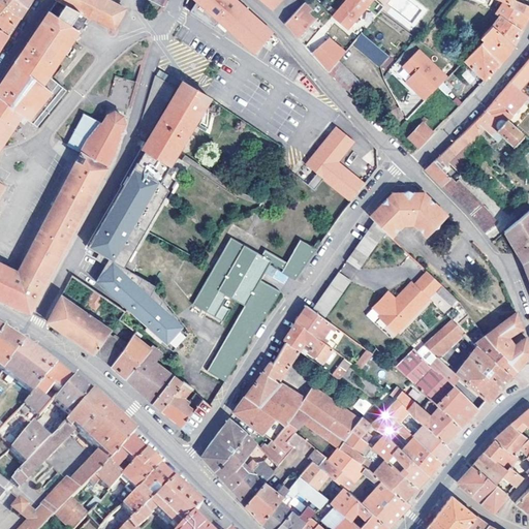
[(25,12),(27,7),(17,0),(0,0),(0,1),(21,18),(25,12)]
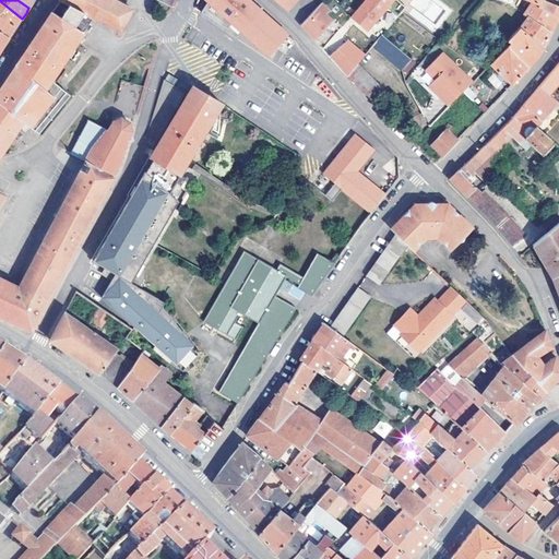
[(49,83),(94,16),(59,0),(57,0),(45,25),(0,88),(0,157),(22,125),(42,138),(70,96),(49,83)]
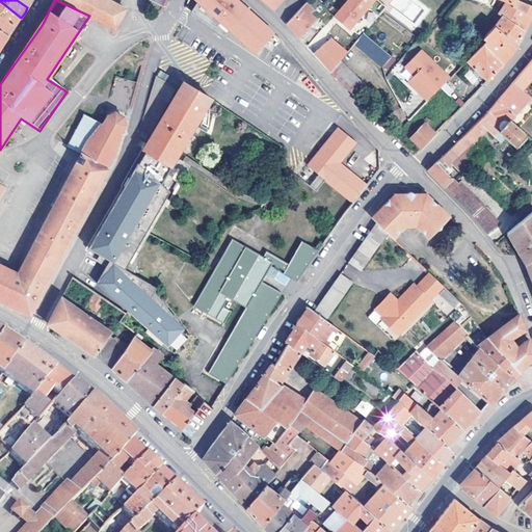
[(56,0),(89,16),(114,29),(127,7),(112,0),(152,0),(164,7),(166,0),(56,0)]
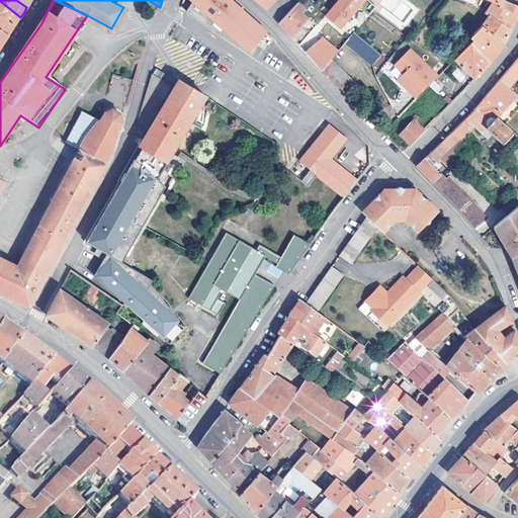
[(257,22),(232,0),(192,0),(193,0),(184,10),(206,28),(211,23),(250,52),(268,31),(257,22)]
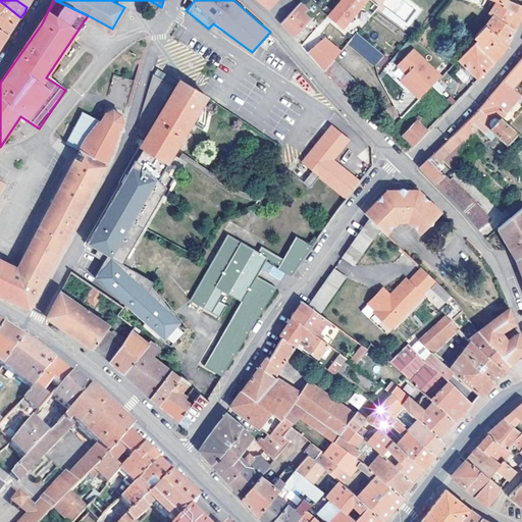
[(259,0),(261,2),(270,9),(278,0),(259,0)]
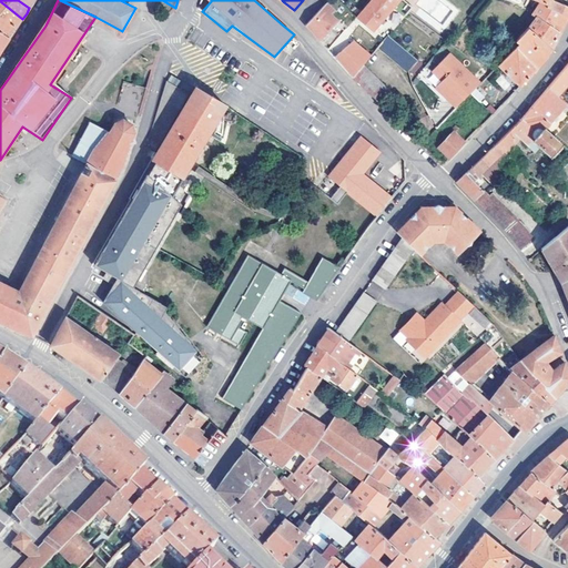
[(372,0),(359,16),(376,29),(399,0),(372,0)]
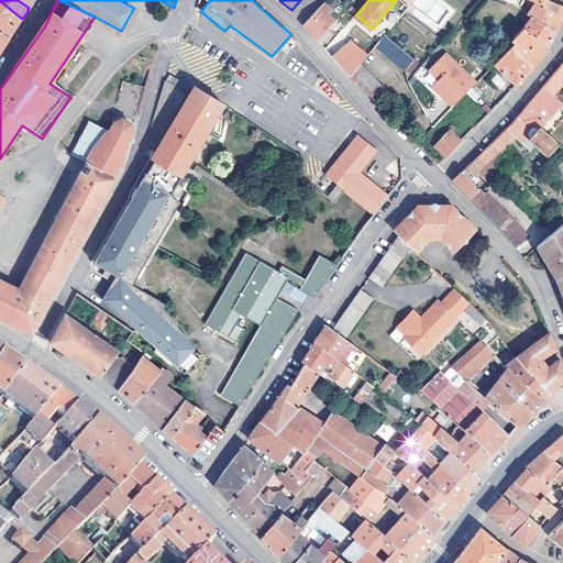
[(554,13),(559,4),(549,0),(537,0),(534,4),(554,13)]
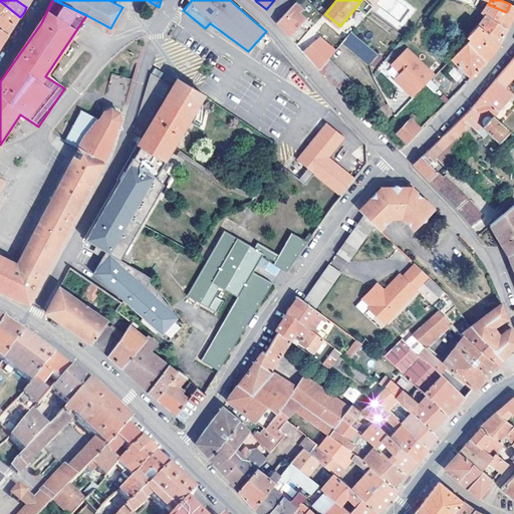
[(15,25),(20,17),(0,1),(0,27),(10,34),(15,25)]
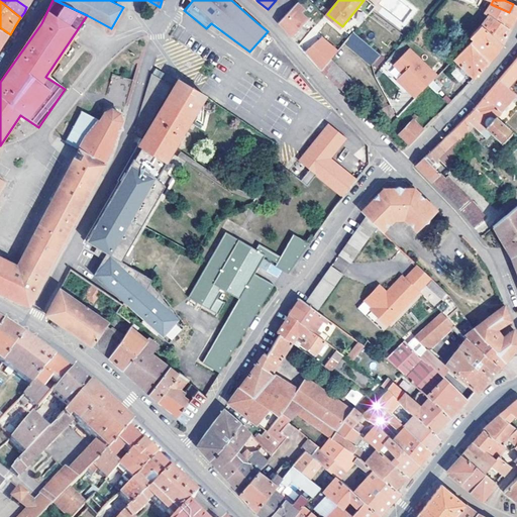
[(297,3),(279,22),(286,30),(292,37),(308,19),(302,13),(305,10),(297,3)]
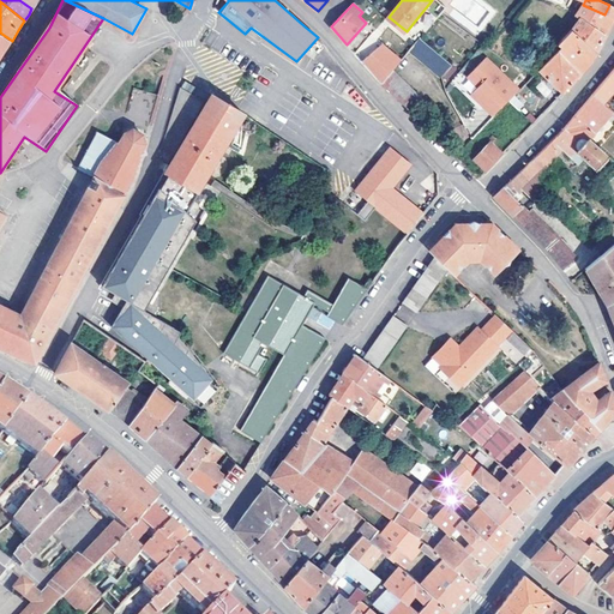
[(581,19),(606,35),(613,20),(613,19),(613,6),(609,5),(605,14),(583,5),(576,17),(581,19)]
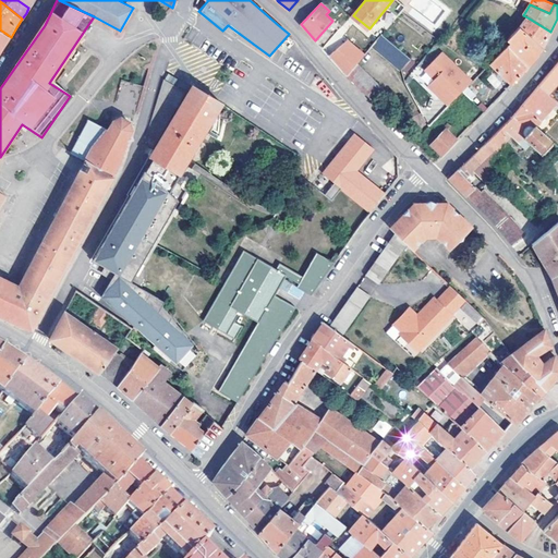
[(516,32),(519,28),(528,17),(523,15),(511,27),(516,32)]
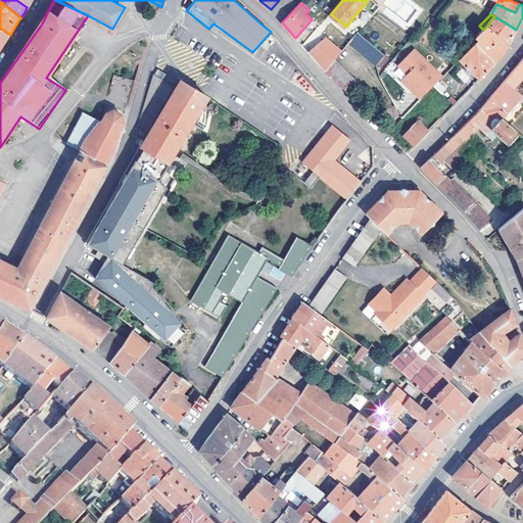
[(486,27),(508,45),(516,30),(494,16),(486,27)]
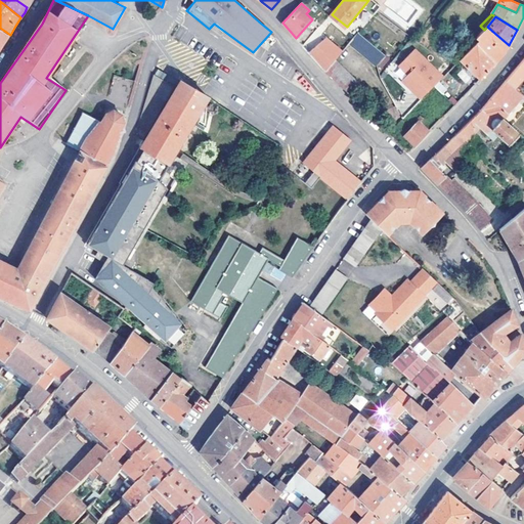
[(476,43),(496,61),(503,55),(509,45),(487,27),(484,30),(476,38),(478,41),(476,43)]
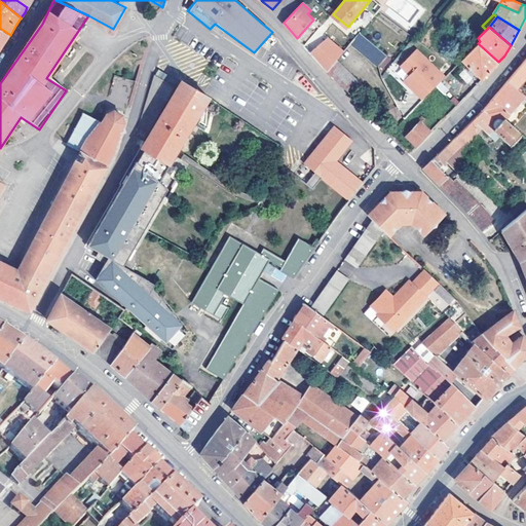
[(0,50),(5,43),(10,35),(0,28),(0,50)]
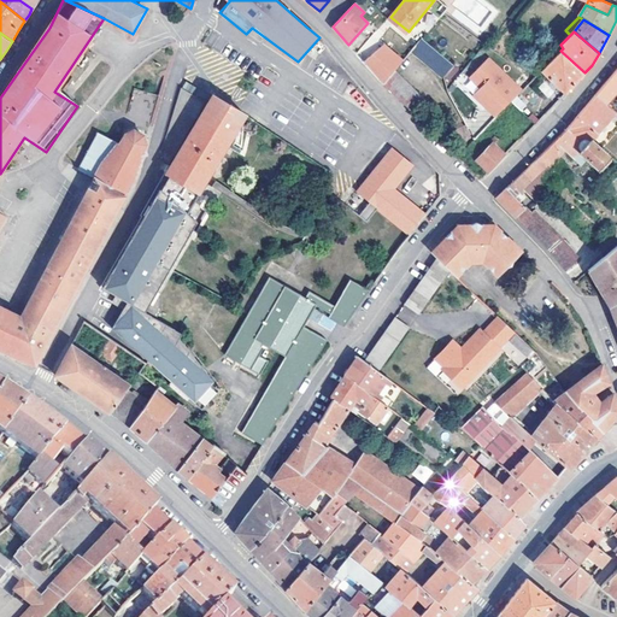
[(454,64),(423,37),(412,51),(444,77),(454,64)]
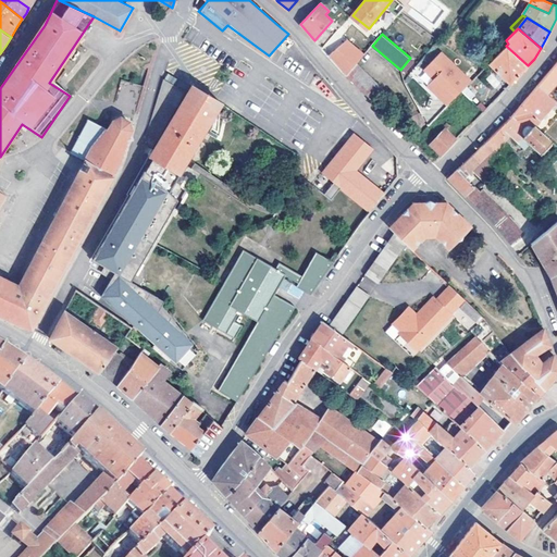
[(330,58),(346,76),(355,66),(364,54),(347,40),(330,58)]
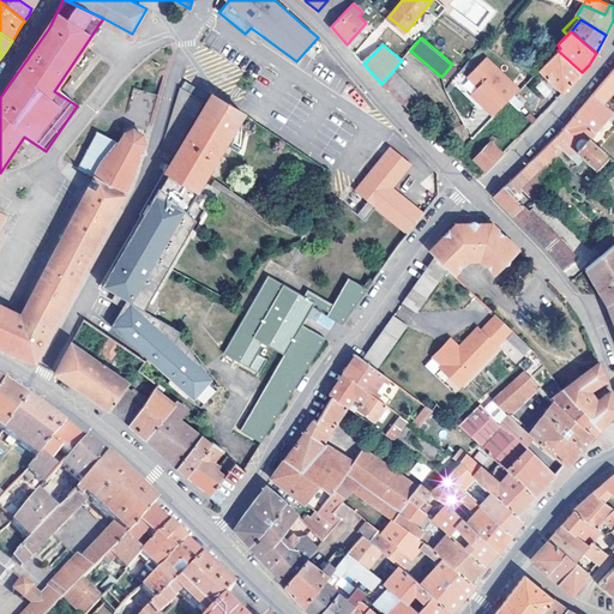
[(573,82),(582,72),(558,50),(540,68),(564,91),(573,82)]
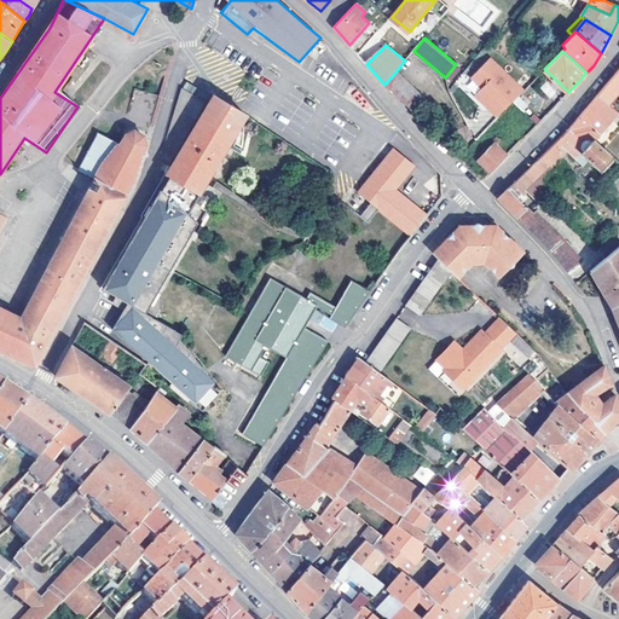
[(498,117),(524,91),(491,58),(472,77),(482,88),(475,96),(498,117)]
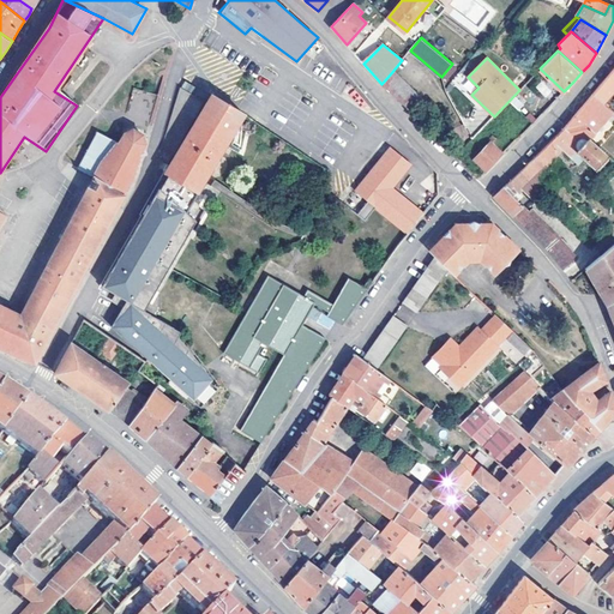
[(613,68),(594,92),(603,102),(613,89),(613,68)]
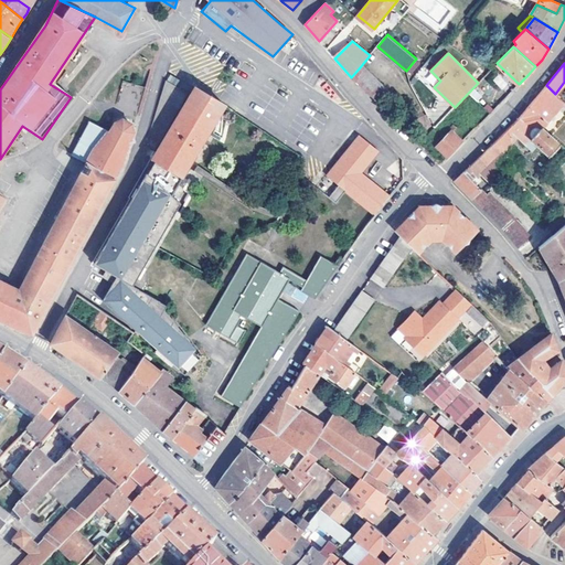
[(388,92),(360,67),(351,77),(368,94),(379,104),(388,92)]
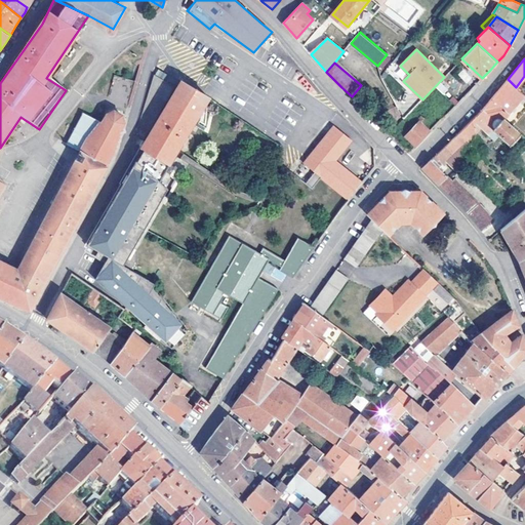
[(178,88),(183,81),(158,67),(156,75),(178,88)]
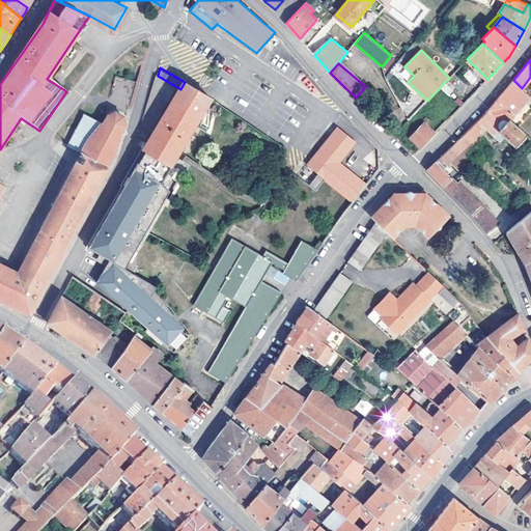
[(469,70),(463,75),(471,85),(477,80),(469,70)]
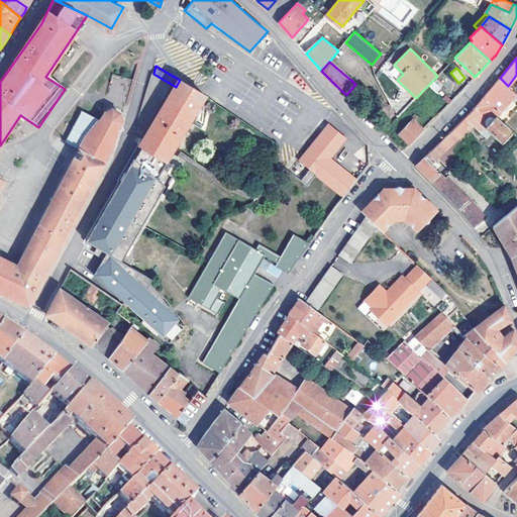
[(0,291),(30,306),(111,150),(119,130),(117,129),(122,120),(133,80),(112,74),(99,113),(102,114),(99,119),(80,110),(64,140),(79,147),(17,264),(0,255),(0,189),(4,182),(0,179),(0,291)]
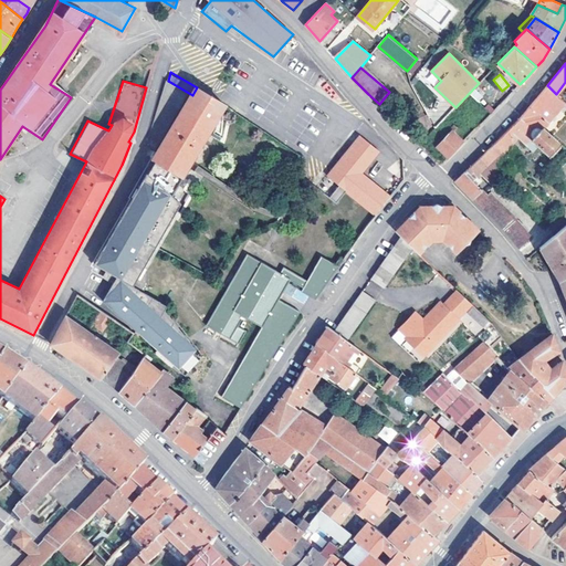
[(109,304),(174,363),(180,350),(176,348),(181,337),(169,331),(171,326),(160,320),(163,314),(150,307),(154,303),(142,297),(147,286),(148,274),(145,266),(139,260),(135,257),(179,177),(180,178),(224,105),(197,87),(192,95),(168,81),(148,139),(150,148),(157,153),(153,160),(154,161),(96,263),(108,269),(112,271),(112,272),(124,279),(109,304)]
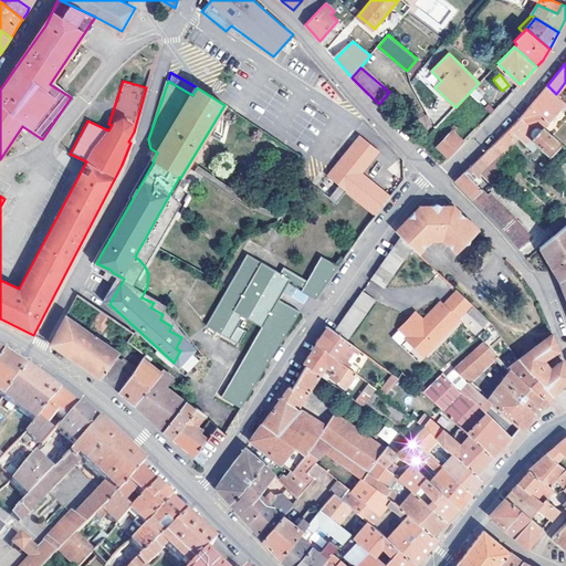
[(537,128),(545,128),(565,102),(565,101),(556,94),(547,85),(537,96),(520,117),(533,129),(537,128)]
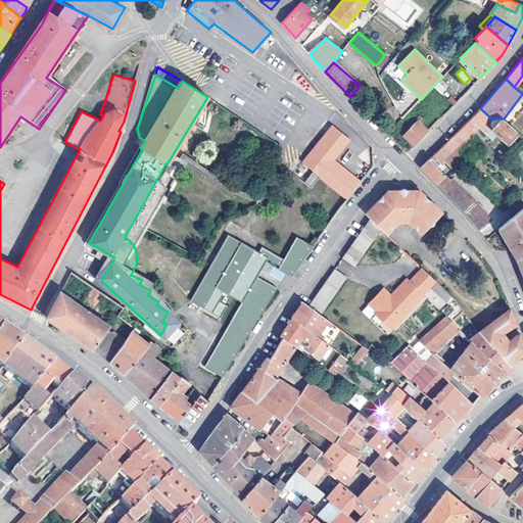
[(441,94),(446,88),(438,82),(433,88),(441,94)]
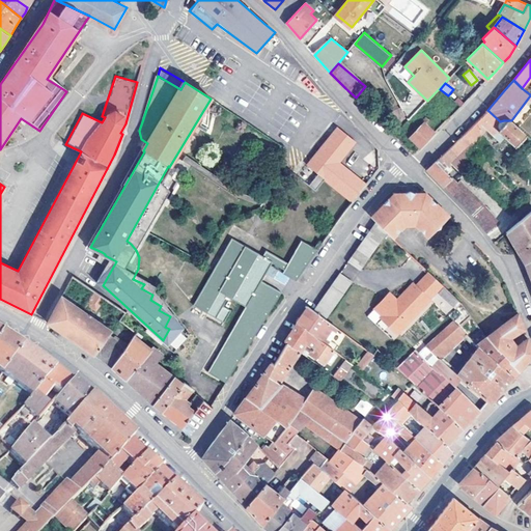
[(527,136),(511,120),(504,120),(500,121),(487,110),(484,113),(475,123),(482,130),(484,132),(487,130),(496,137),(501,132),(516,146),(527,136)]
